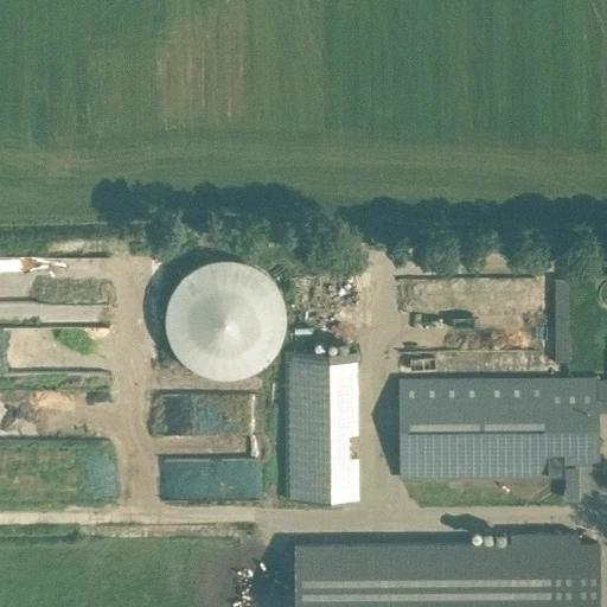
[(191,268),(184,274),(180,278),(173,287),(167,301),(166,321),(168,336),(172,343),(176,350),(180,356),(192,366),(205,374),(218,376),(236,376),(249,372),(257,368),(267,360),(275,350),(281,339),(285,328),(286,314),(283,304),(280,294),(278,286),(269,276),(262,270),(257,266),(244,260),(230,257),(216,257),(204,261),(191,268)]
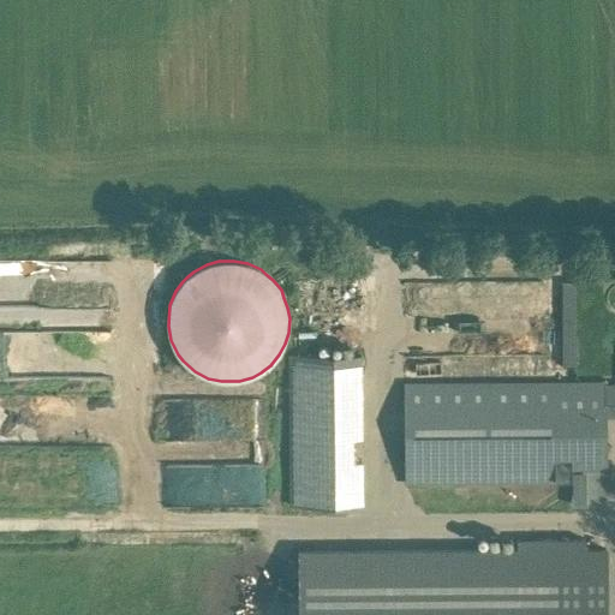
[(0,333),(0,375),(118,372),(117,330),(0,333)]
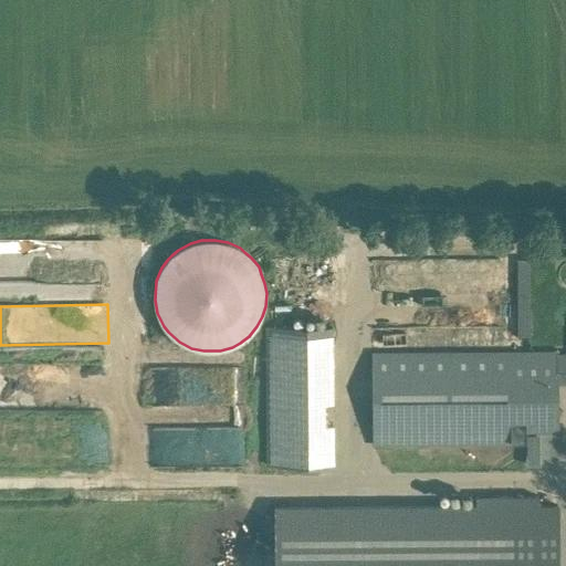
[(373,353),(374,443),(558,441),(557,381),(557,354),(557,350),(373,353)]
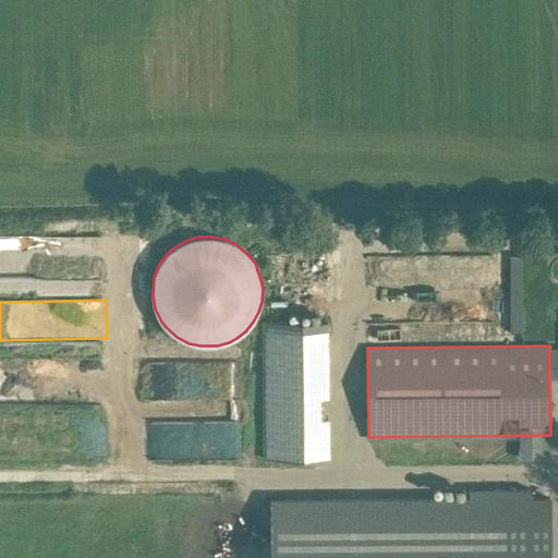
[(241,398),(241,362),(142,363),(142,399),(241,398)]
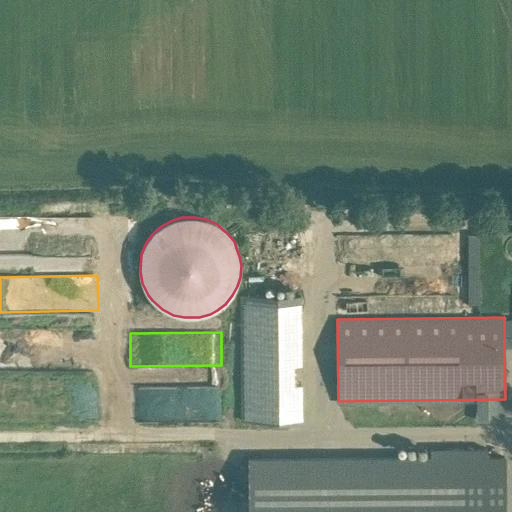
[(242,357),(242,420),(301,419),(300,356),(242,357)]
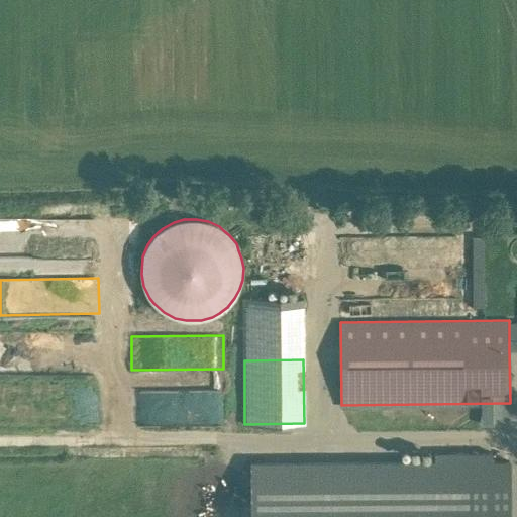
[(491,452),(435,452),(435,461),(251,463),(251,516),(510,516),(510,461),(492,461),(491,452)]
